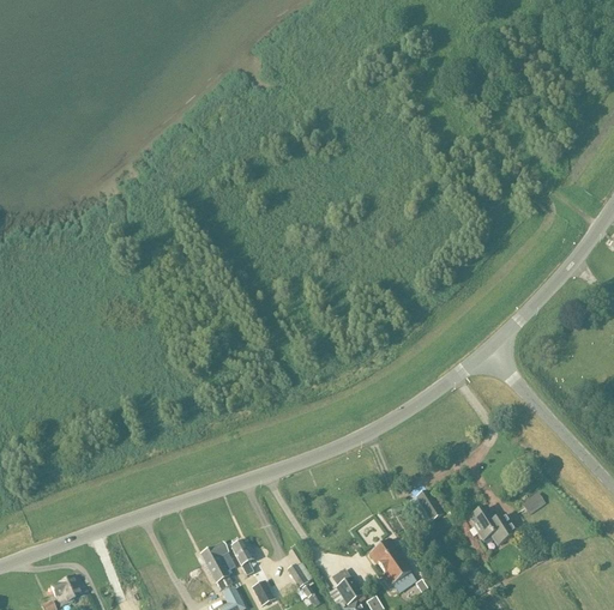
[(432,520),(441,513),(426,489),(416,496),(432,520)]
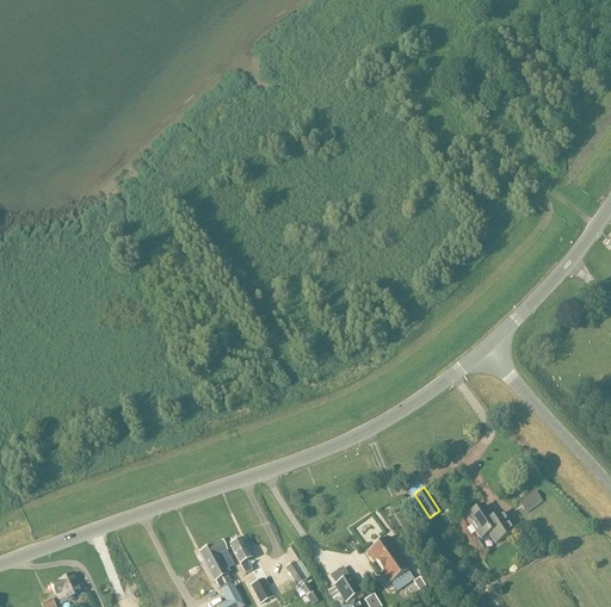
[(518,501),(526,512),(543,501),(535,490),(518,501)]
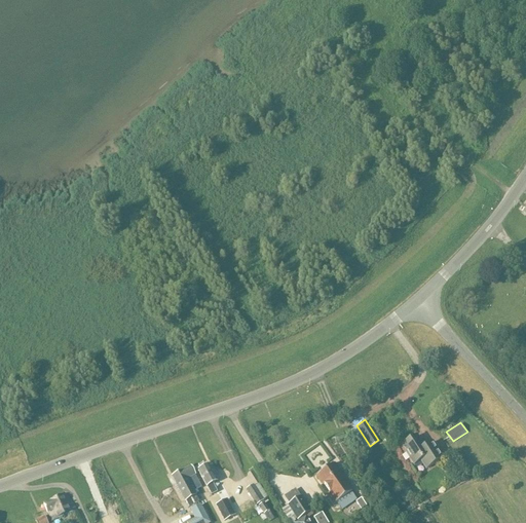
[(420,458),(426,467),(443,456),(433,440),(424,446),(416,434),(403,443),(407,450),(406,450),(414,462),(420,458)]
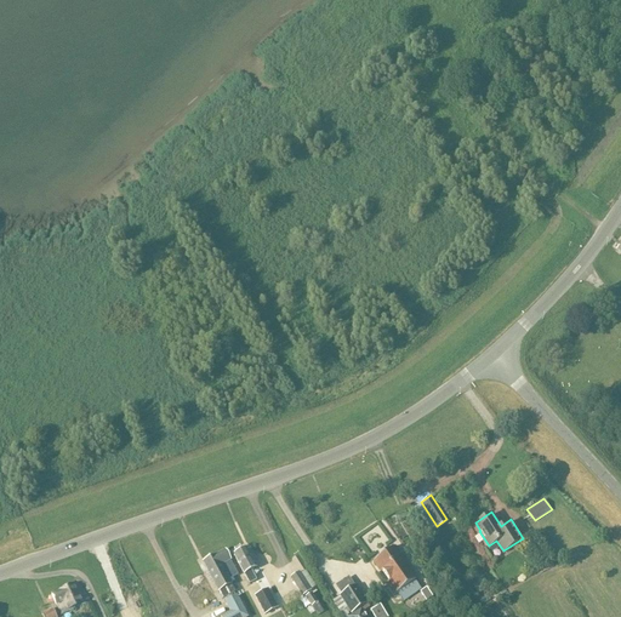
[(392,582),(389,583),(385,587),(396,604),(420,586),(415,578),(416,577),(400,555),(402,554),(394,543),(374,559),(381,570),(382,569),(389,578),(389,577),(392,582)]
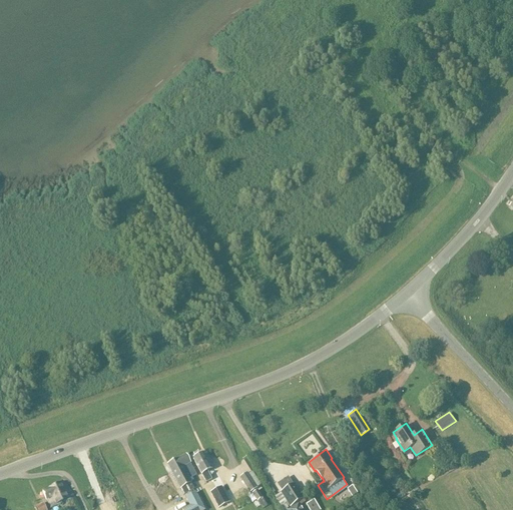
[(208,469),(211,467),(203,451),(193,457),(201,473),(202,472),(205,480),(211,477),(208,469)]
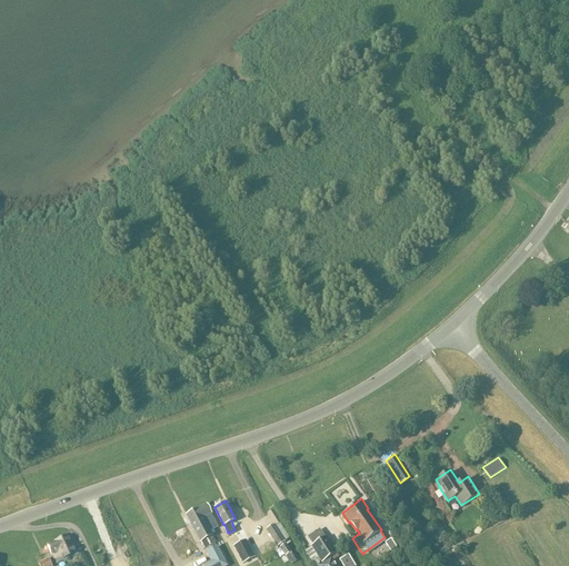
[(209,529),(217,525),(205,503),(187,514),(201,540),(205,545),(215,539),(209,529)]
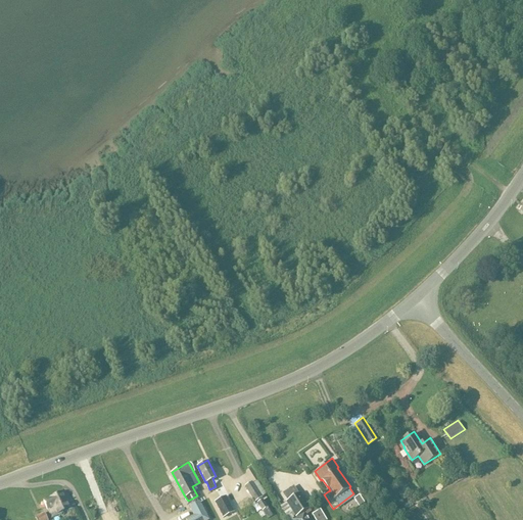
[(255,500),(262,495),(263,494),(252,479),(245,484),(255,500)]
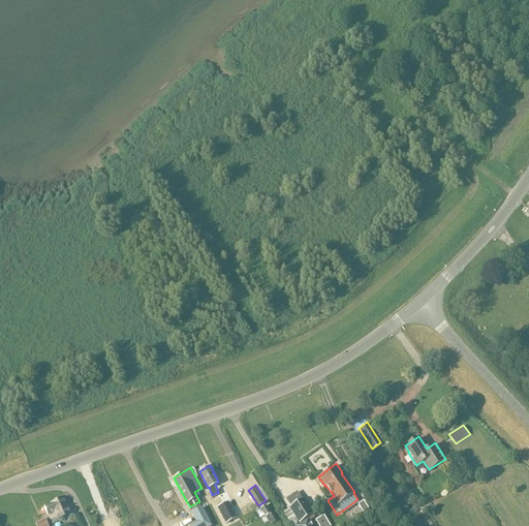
[(415,499),(408,486),(404,488),(406,492),(401,495),(407,504),(415,499)]
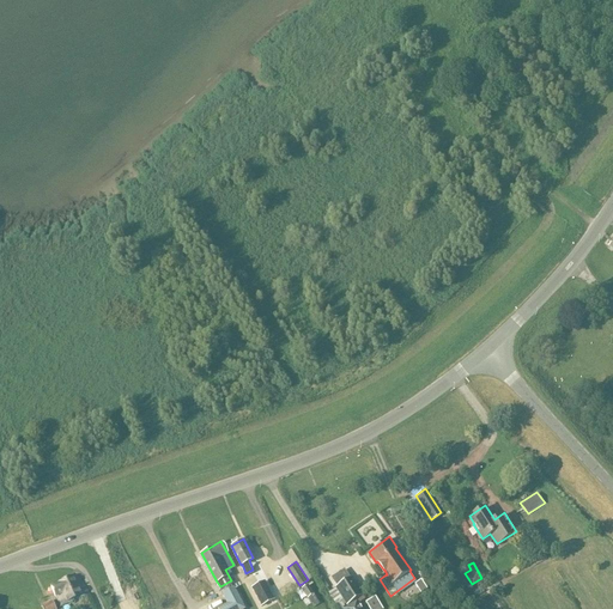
[(61,604),(87,592),(78,573),(50,585),(55,596),(56,595),(58,598),(54,601),(53,598),(42,603),(43,608),(53,608),(56,608),(54,603),(59,601),(61,604)]
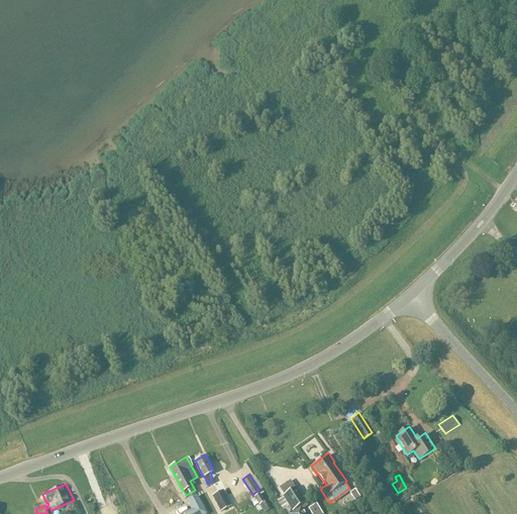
[(296,486),(277,498),(287,512),(285,513),(286,513),(305,513),(301,508),(308,504),(296,486)]
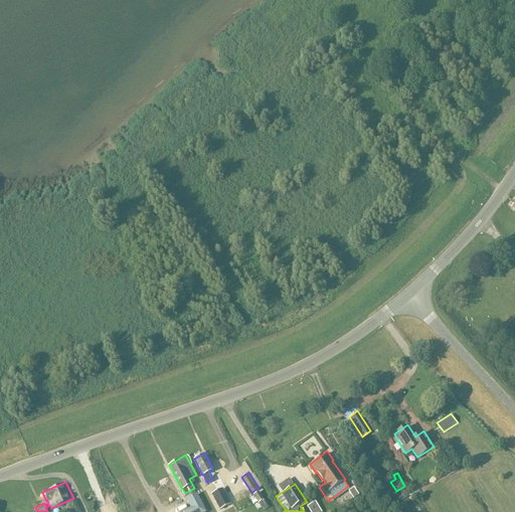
[(230,502),(222,487),(211,492),(219,508),(230,502)]
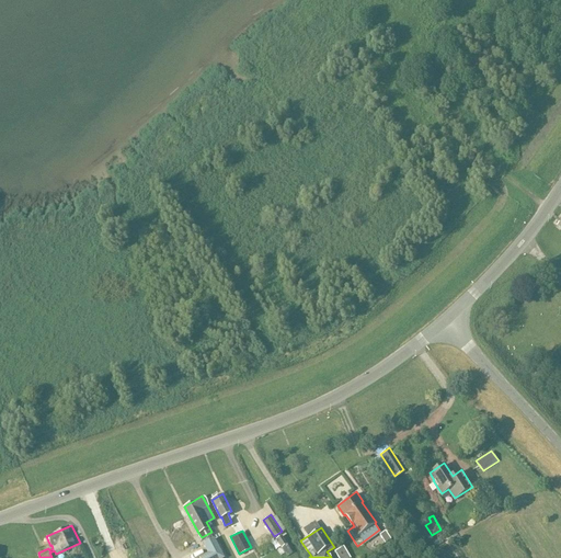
[(287,543),(282,534),(276,537),(282,546),(287,543)]
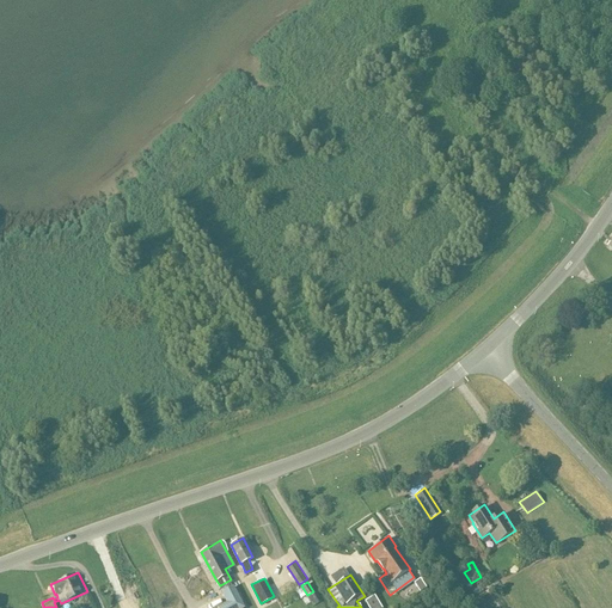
[(238,607),(244,605),(233,585),(222,591),(227,601),(215,607),(238,607)]
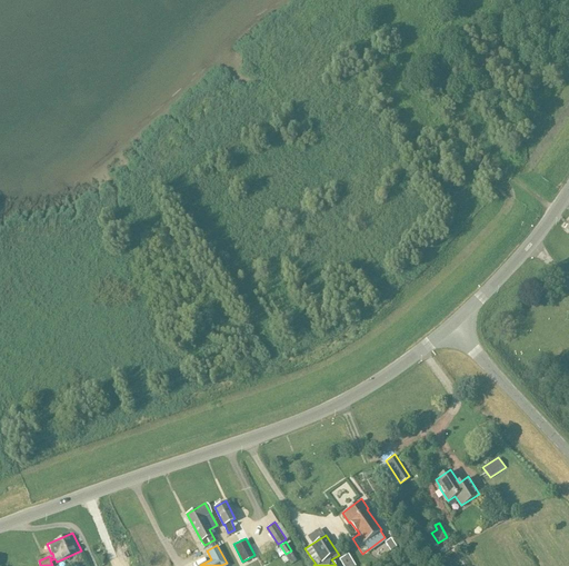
[(297,559),(291,550),(286,554),(291,563),(297,559)]
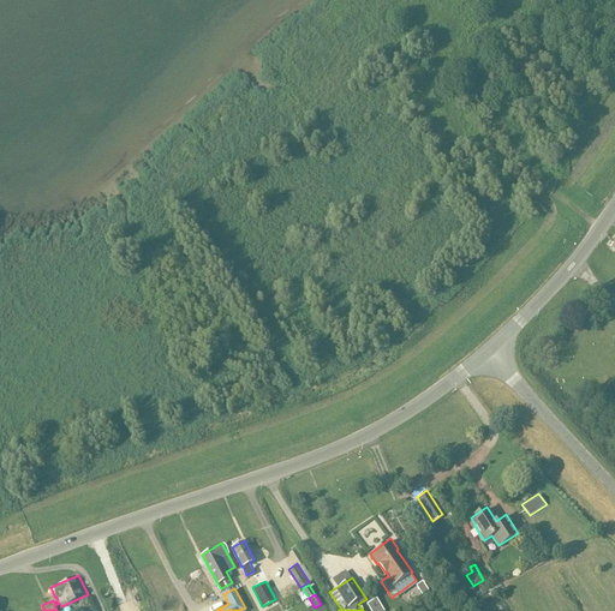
[(376,598),(366,604),(370,610),(375,610),(382,606),(376,598)]
